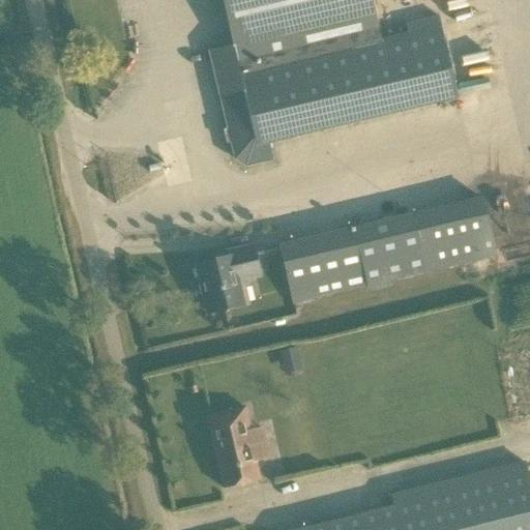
[(235,159),(245,166),(272,159),(268,144),(253,79),(383,49),(371,0),(221,0),(232,47),(209,52),(235,159)]
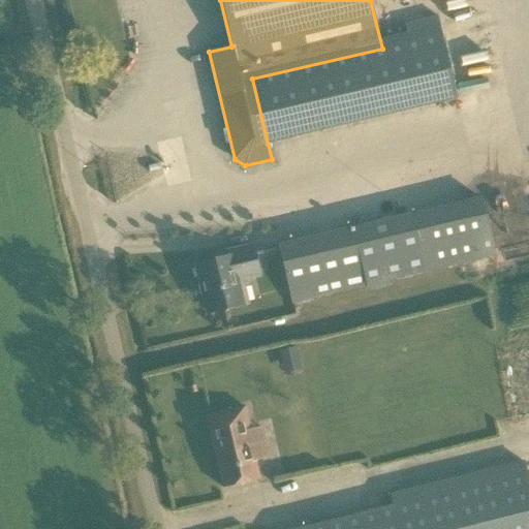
[(439,152),(440,178),(473,176),(471,150),(439,152)]
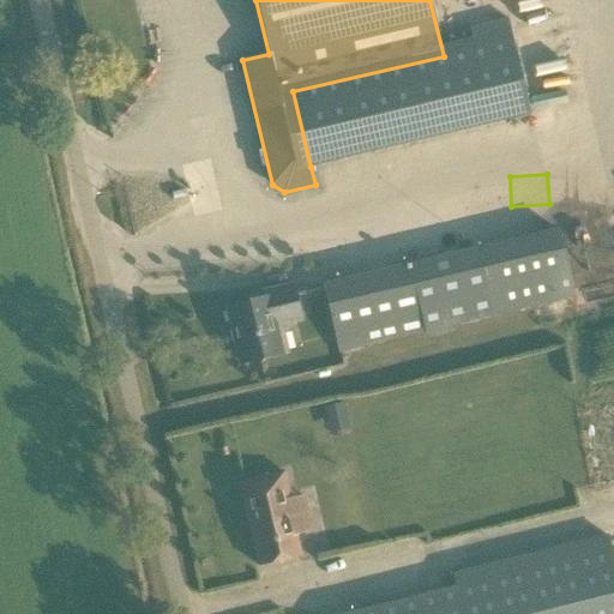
[(320,283),(337,354),(573,299),(558,228),(320,283)]
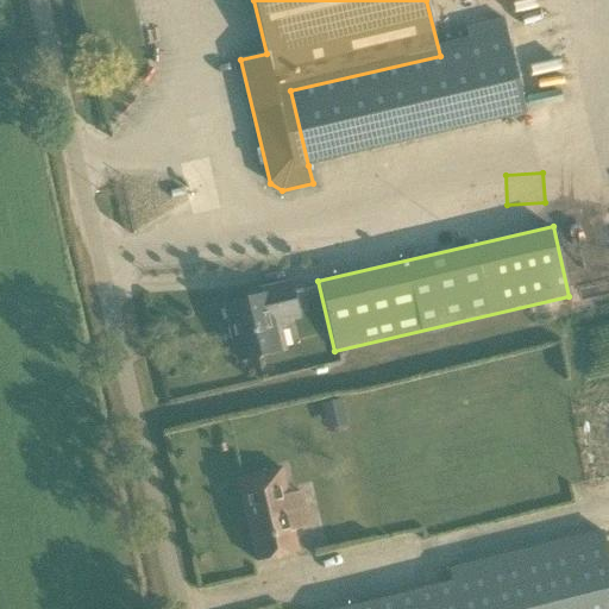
[(239,358),(239,360),(284,350),(277,321),(272,322),(270,312),(296,305),(292,283),(246,294),(248,300),(226,306),(232,327),(234,327),(242,357),(239,358)]
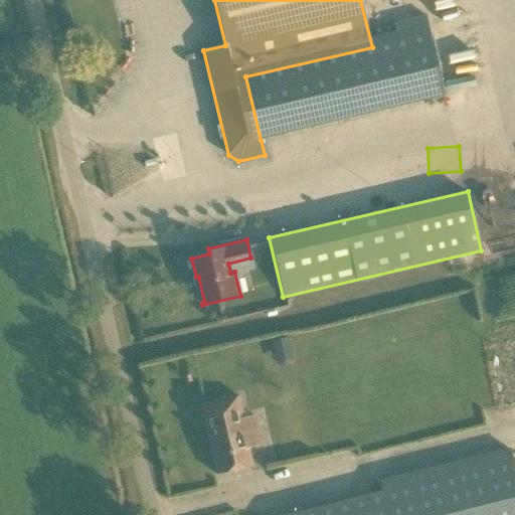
[(271,342),(277,365),(293,361),(288,338),(271,342)]
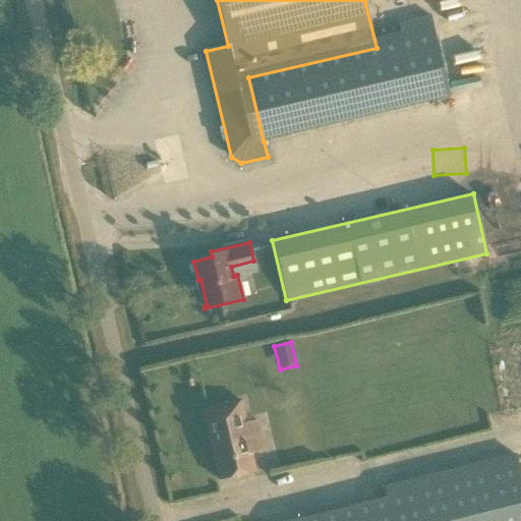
[(520,345),(488,353),(502,412),(520,408),(520,345)]
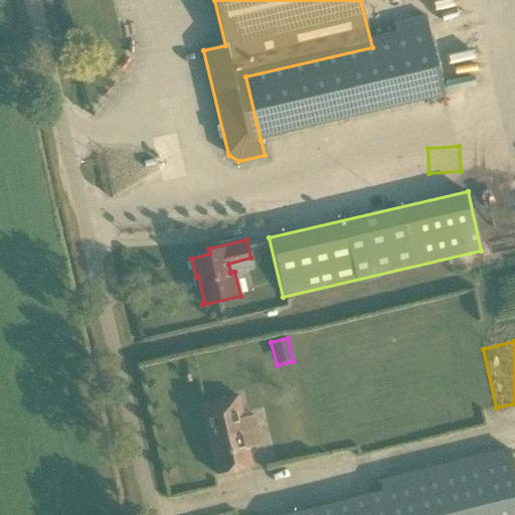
[(200,404),(217,476),(252,467),(241,418),(243,418),(238,396),(200,404)]
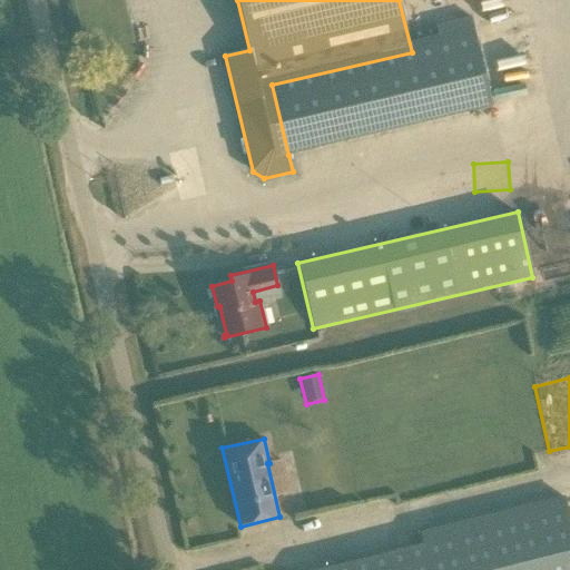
[(327,569),(569,569),(569,522),(563,497),(419,532),(422,547),(327,569)]
